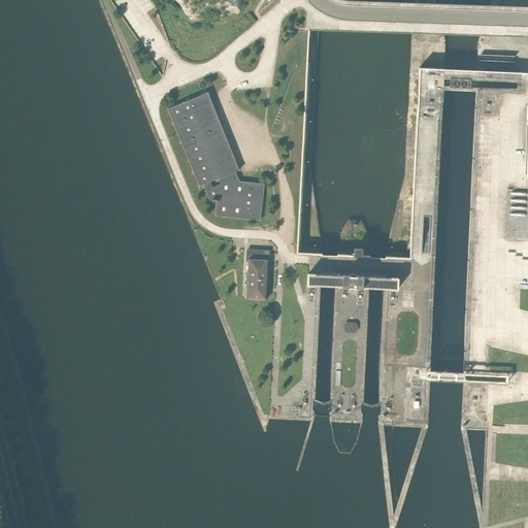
[(184,101),(167,107),(183,146),(199,186),(203,185),(209,200),(217,201),(215,216),(260,220),(263,184),(238,180),(234,171),(238,170),(207,91),(184,101)]
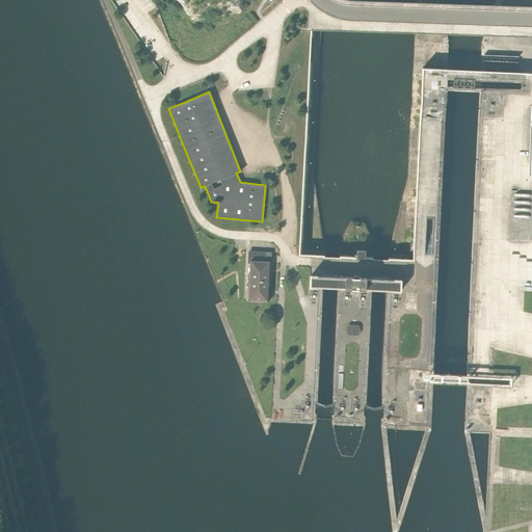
[(249,262),(270,263),(271,251),(248,250),(248,262),(249,262)]
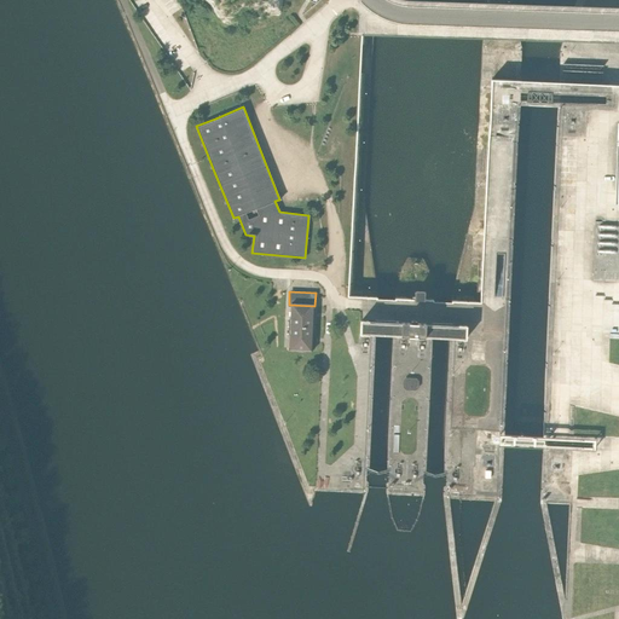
[(424,293),(423,291),(416,291),(415,293),(414,301),(415,302),(423,302),(424,301),(424,293)]
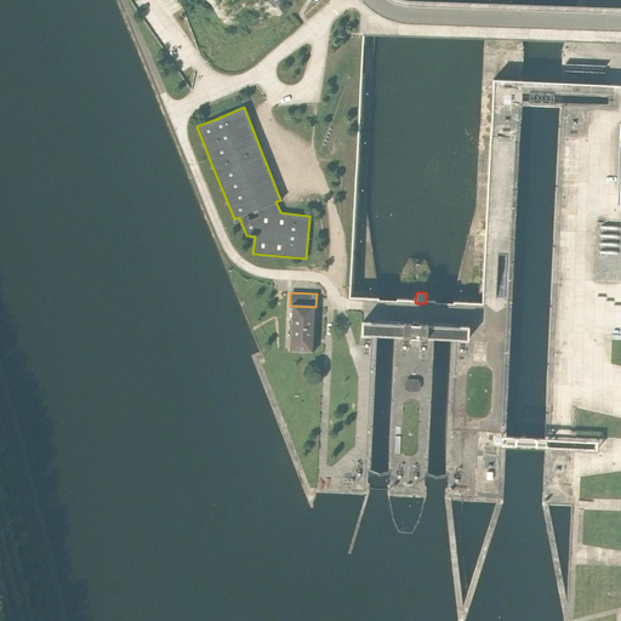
[(315,307),(291,306),(290,326),(315,328),(315,307)]
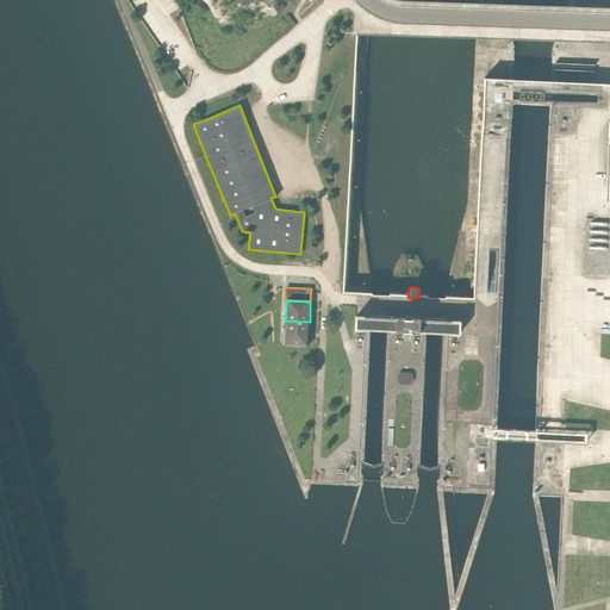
[(355,316),(354,329),(369,330),(387,331),(394,331),(411,332),(425,332),(459,335),(459,321),(446,321),(443,321),(435,319),(427,319),(423,319),(419,319),(394,318),(390,317),(379,317),(369,317),(368,316),(355,316)]
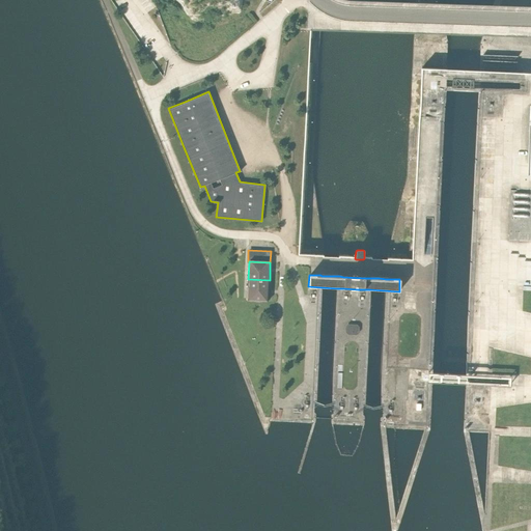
[(270,280),(248,279),(247,300),(267,301),(271,299),(271,288),(270,288),(270,280)]
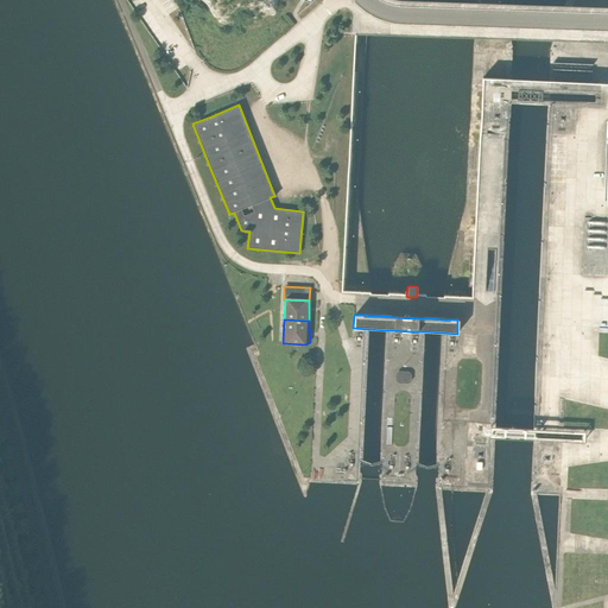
[(396,373),(394,379),(398,382),(407,382),(411,380),(411,374),(409,371),(398,371),(396,373)]
